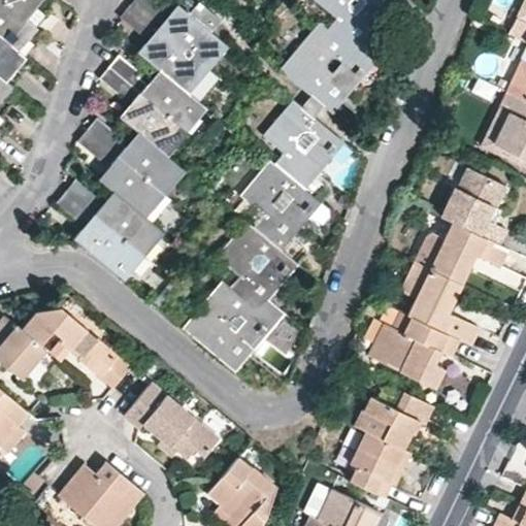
[(38,26),(6,0),(0,0),(0,34),(27,57),(37,45),(28,38),(33,32),(38,26)]
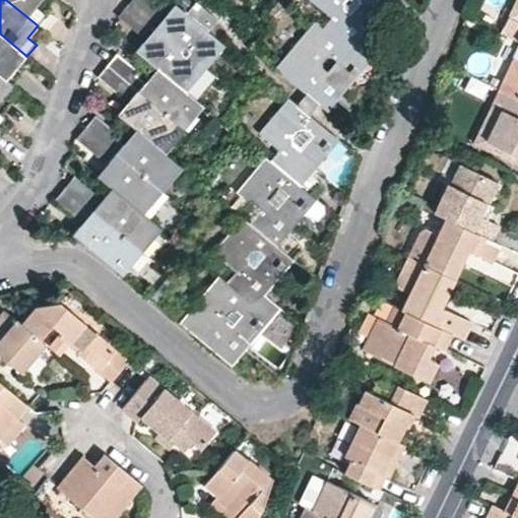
[(6,0),(38,25),(48,14),(38,6),(42,0),(6,0)]
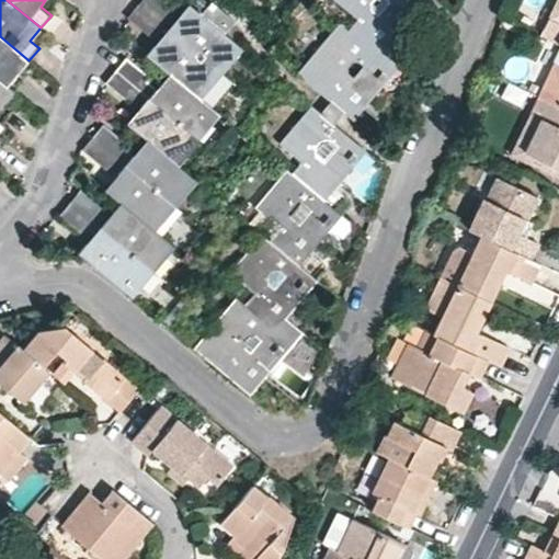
[(236,21),(213,1),(203,14),(192,3),(185,11),(177,21),(168,13),(171,10),(160,0),(145,0),(140,6),(224,75),(244,48),(226,34),(236,21)]
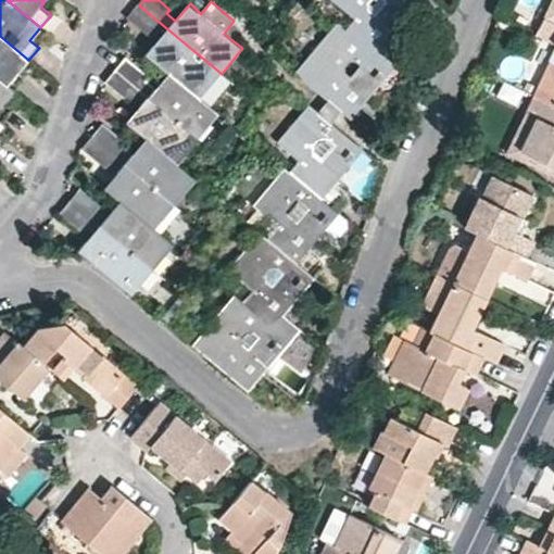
[(418,5),(411,0),(334,0),(356,19),(347,30),(377,57),(387,43),(403,58),(414,45),(398,30),(407,17),(418,5)]
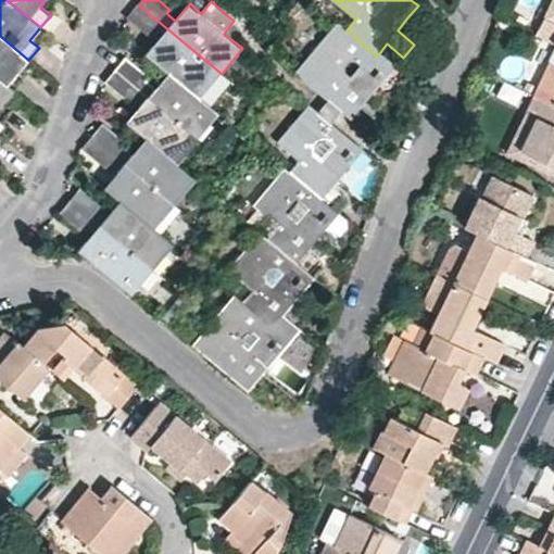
[(553,46),(553,0),(544,21),(553,24),(553,46)]
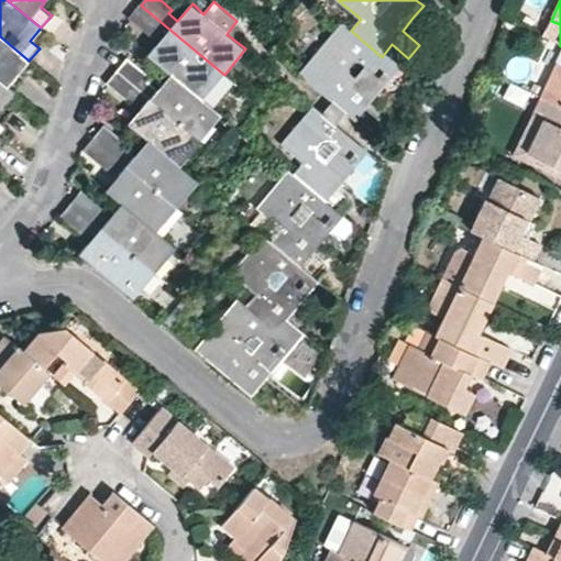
[(224,75),(141,6),(131,18),(151,34),(154,31),(163,39),(154,48),(149,54),(172,73),(205,99),(224,75)]
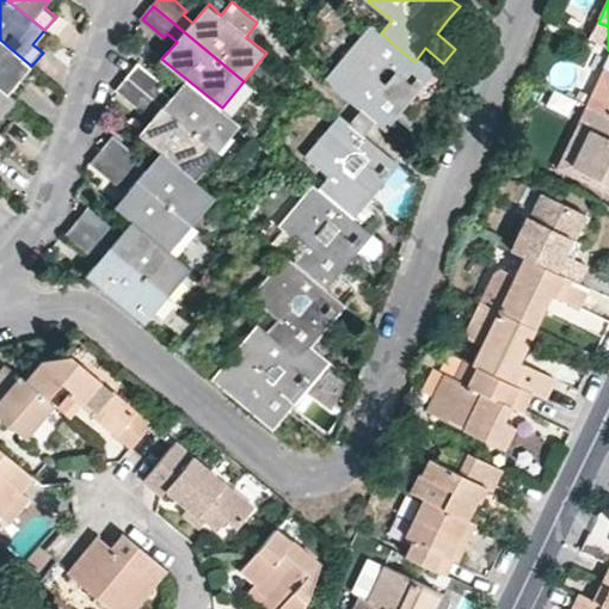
[(371,26),(326,80),(387,131),(400,116),(443,63),(425,48),(414,62),(381,34),(371,26)]
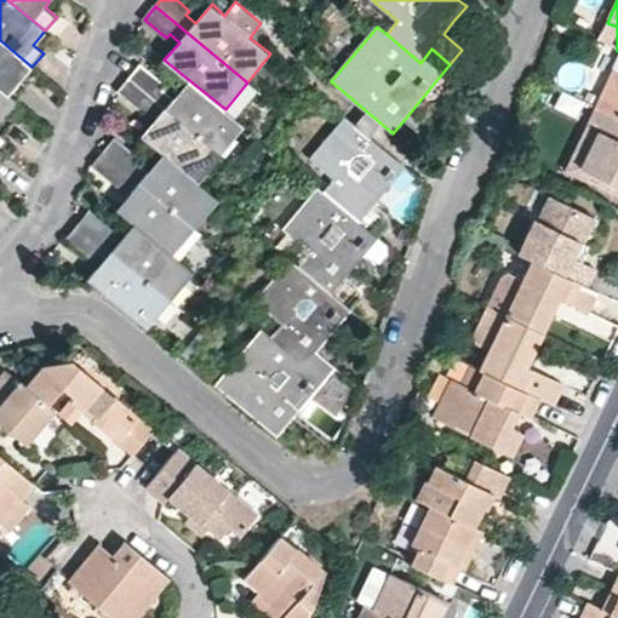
[(32,67),(0,40),(0,87),(17,102),(29,89),(21,80),(24,75),(32,67)]
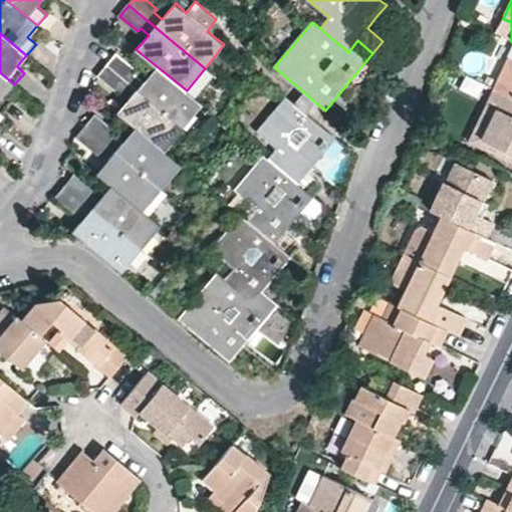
[(511,47),(492,88),(511,97),(511,47)]
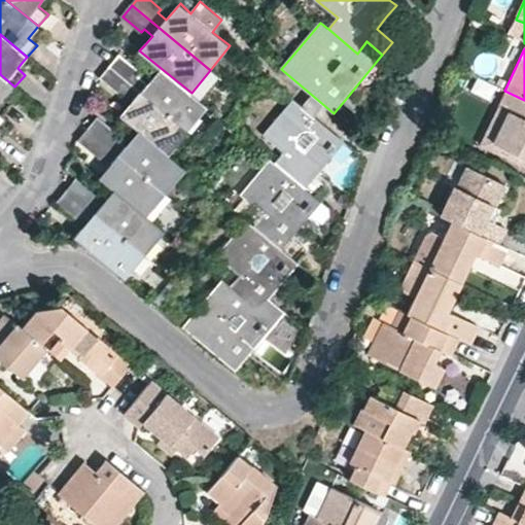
[(191,93),(161,68),(154,76),(148,82),(140,77),(143,73),(120,55),(110,67),(188,131),(208,107),(191,93)]
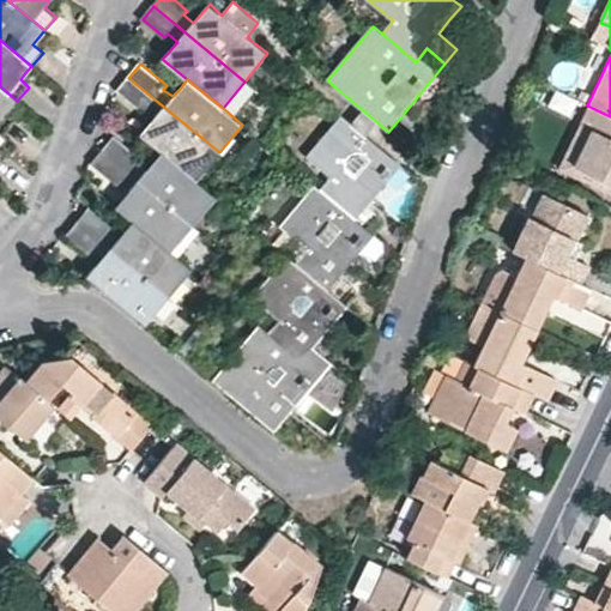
[(219,152),(128,78),(118,90),(144,113),(147,108),(156,115),(146,127),(140,133),(162,152),(197,180),(219,152)]
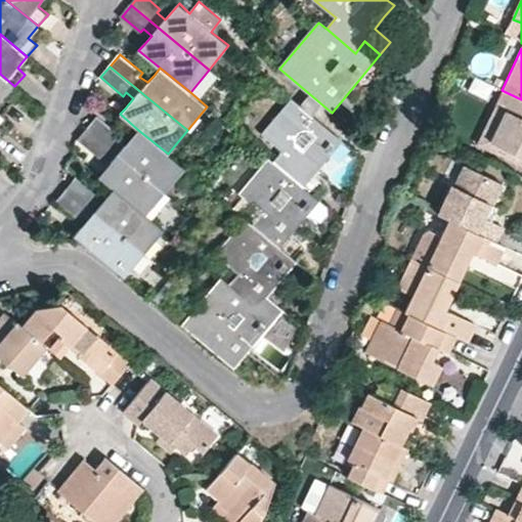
[(14,86),(0,74),(0,113),(3,116),(12,104),(5,98),(10,92),(14,86)]
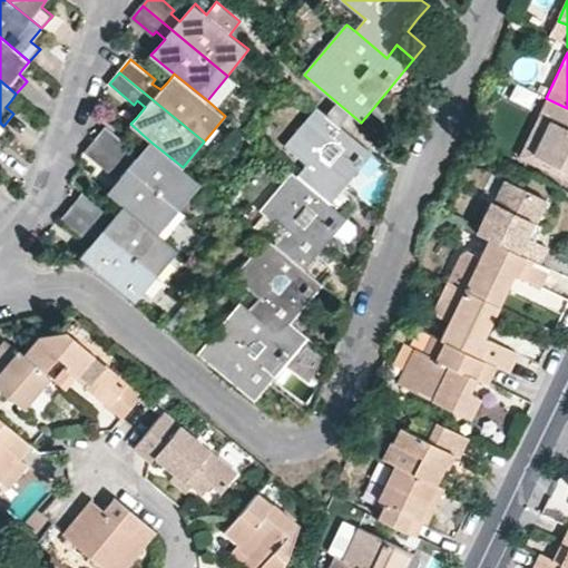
[(567,108),(546,98),(538,115),(548,119),(531,155),(567,170),(567,108)]
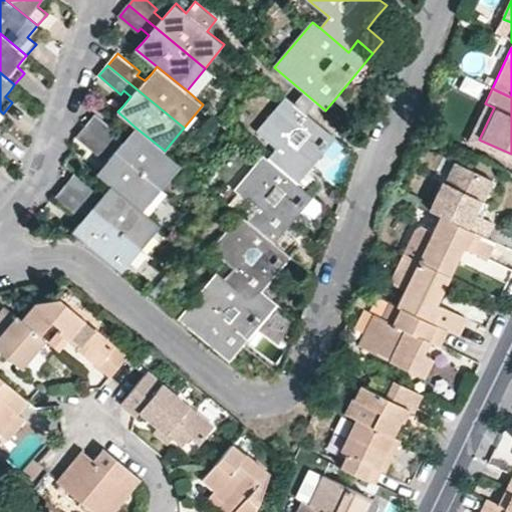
[(337,139),(286,96),(258,132),(278,148),(268,159),(315,197),(324,185),(309,173),(329,149),(337,139)]
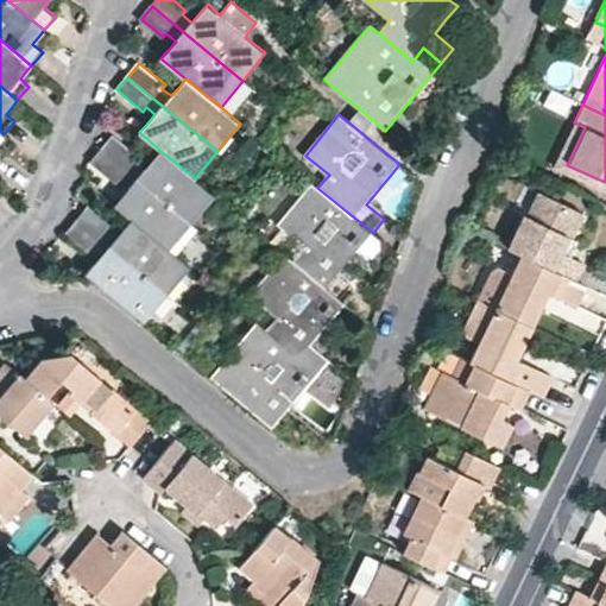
[(585,127),(574,122),(550,170),(605,195),(605,182),(567,165),(585,127)]
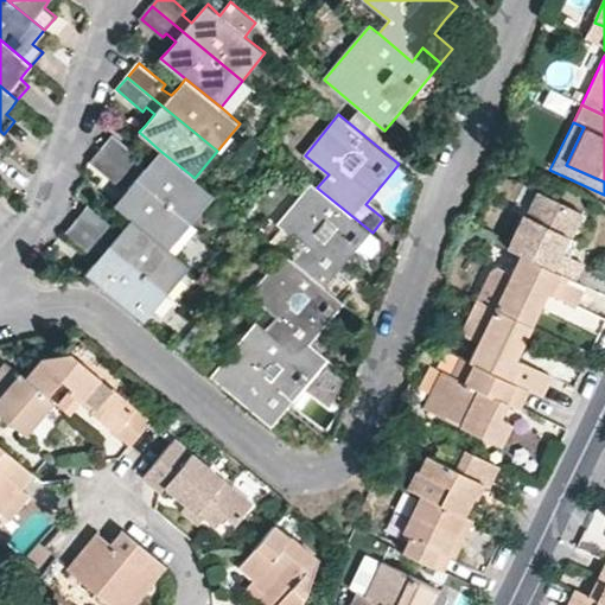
[(195,178),(160,151),(153,160),(146,169),(137,160),(140,157),(115,134),(103,148),(193,222),(215,195),(195,178)]
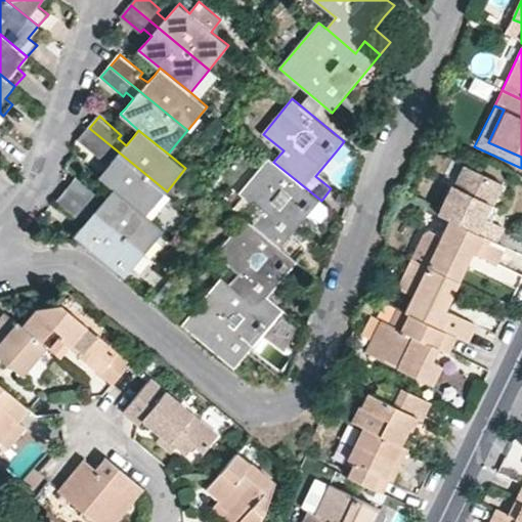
[(167,191),(89,128),(80,140),(101,159),(104,155),(112,162),(104,171),(100,176),(115,188),(147,215),(167,191)]
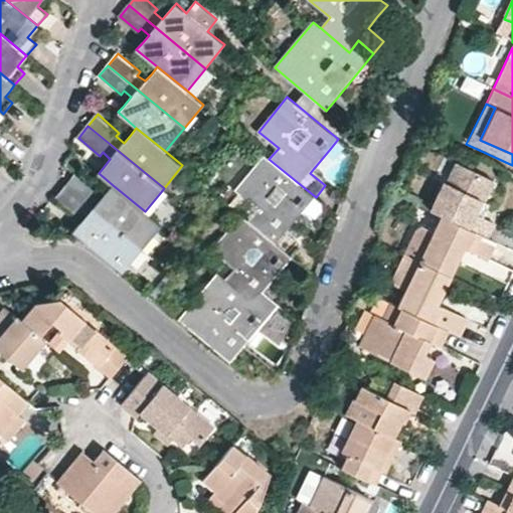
[(316,197),(269,159),(264,155),(235,190),(258,209),(248,220),(292,257),(302,244),(286,233),(301,215),(316,197)]
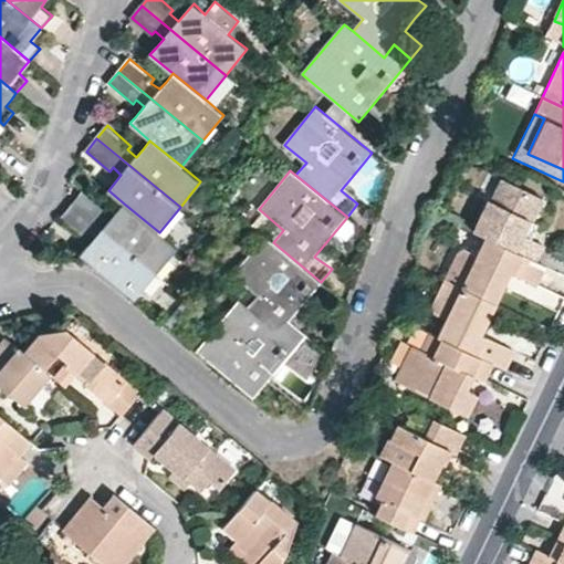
[(488,200),(472,233),(482,238),(538,264),(544,248),(530,241),(523,237),(529,223),(533,226),(544,201),(503,181),(492,204),(488,200)]
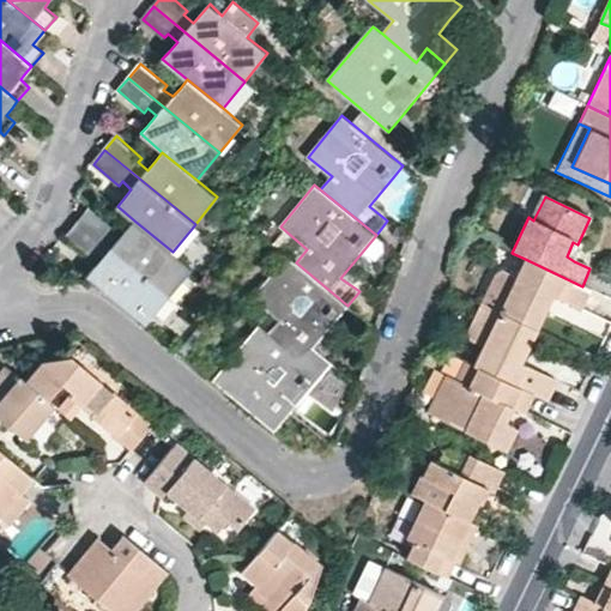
[(173,252),(134,221),(127,229),(119,239),(110,231),(114,227),(91,207),(79,223),(170,296),(193,268),(173,252)]
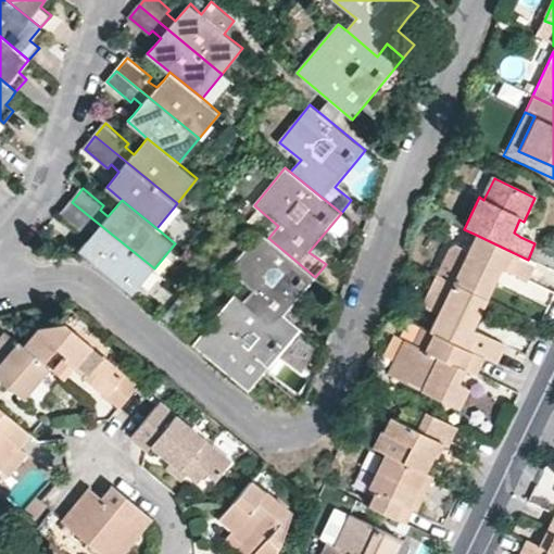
[(79,250),(133,296),(154,268),(72,202),(62,214),(83,230),(85,227),(92,235),(84,244),(79,250)]
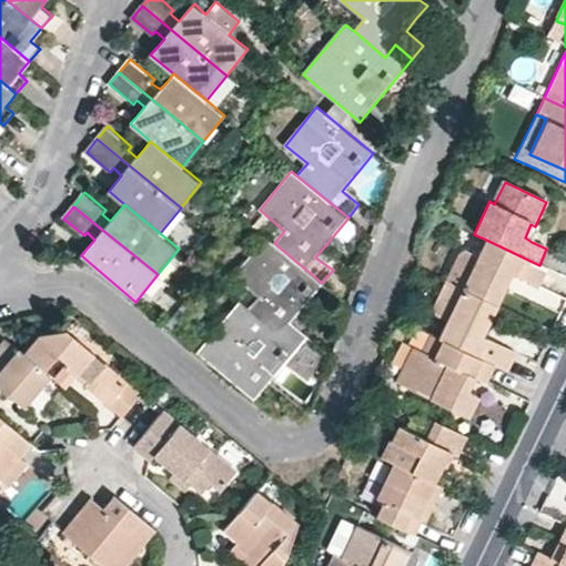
[(538,228),(535,226),(531,224),(525,238),(532,242),(535,235),(538,228)]
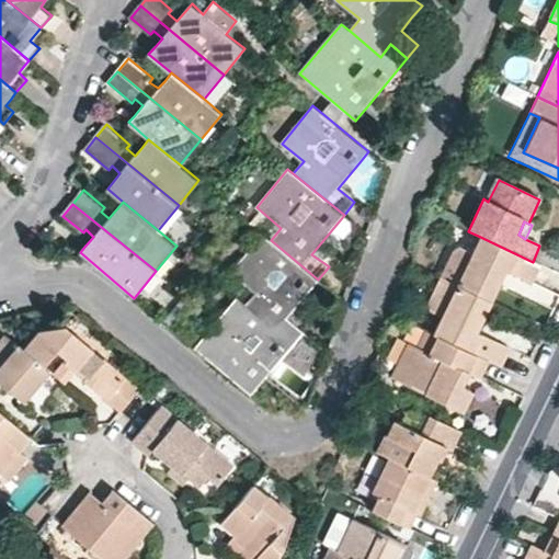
[(318,280),(271,240),(263,234),(231,272),(247,285),(237,296),(276,330),(286,318),(304,333),(315,321),(297,305),(309,291),(318,280)]
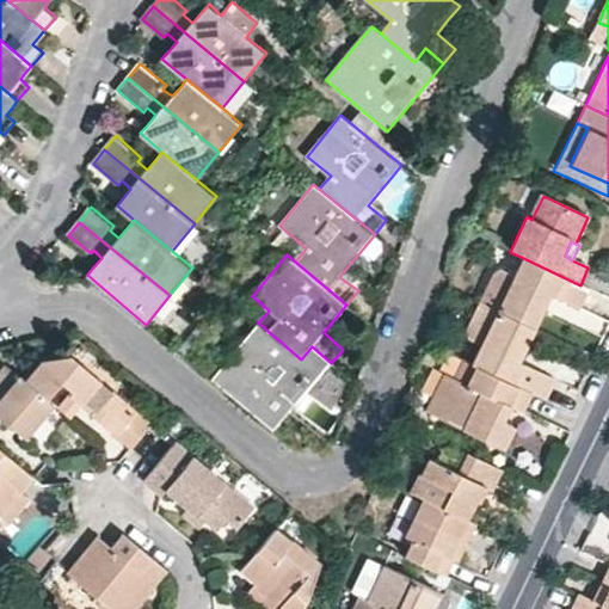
[(490,280),(478,302),(535,330),(545,309),(537,307),(545,289),(552,293),(580,306),(589,289),(580,285),(521,257),(512,274),(503,269),(500,268),(497,268),(496,269),(493,271),(490,280)]
